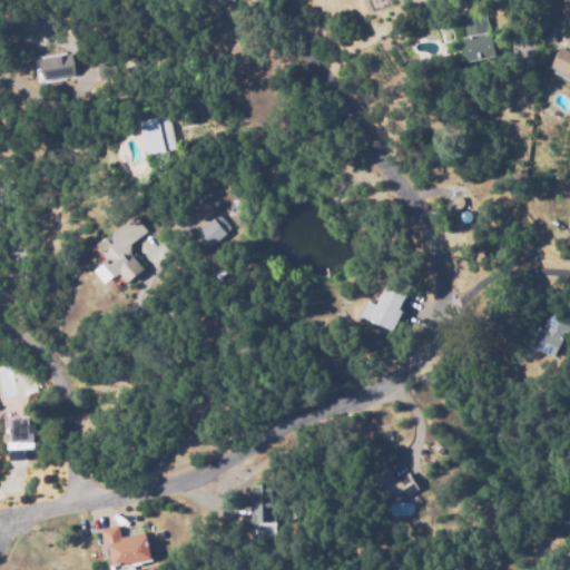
[(463,65),(458,39),(467,38),(462,15),(487,9),(497,58),(463,65)]
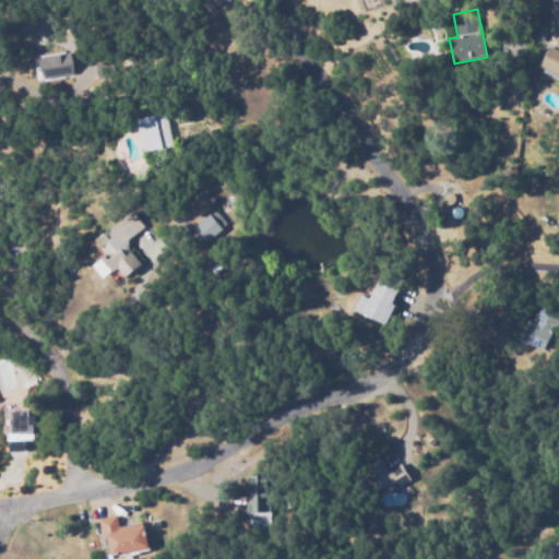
[(544,40),(535,38),(540,24),(548,27),(544,40)]
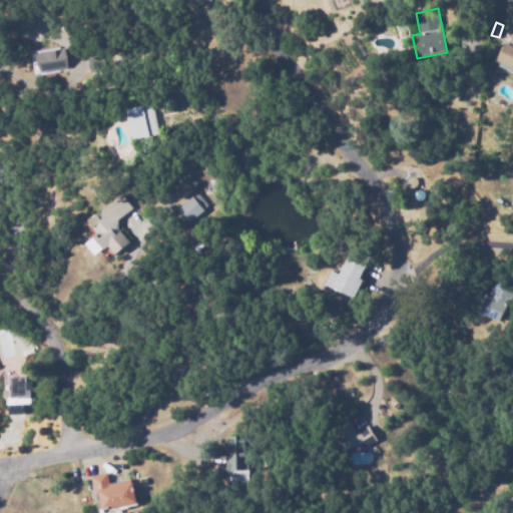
[(512,74),(499,68),(501,63),(497,61),(505,42),(507,43),(510,38),(507,36),(512,23),(512,74)]
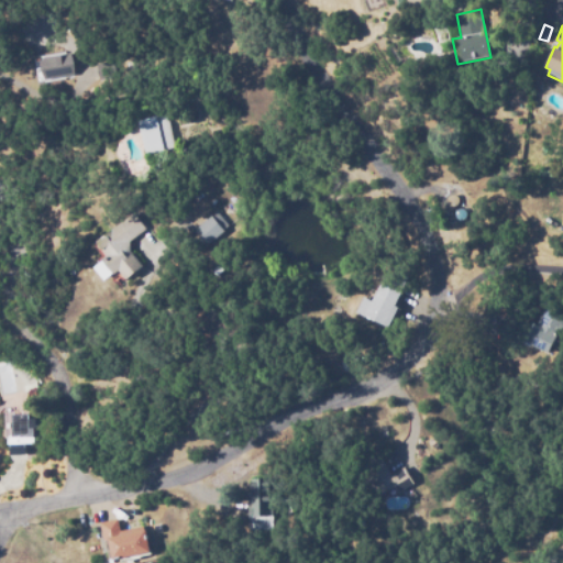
[(44,79),(41,57),(70,53),(74,75),(44,79)]
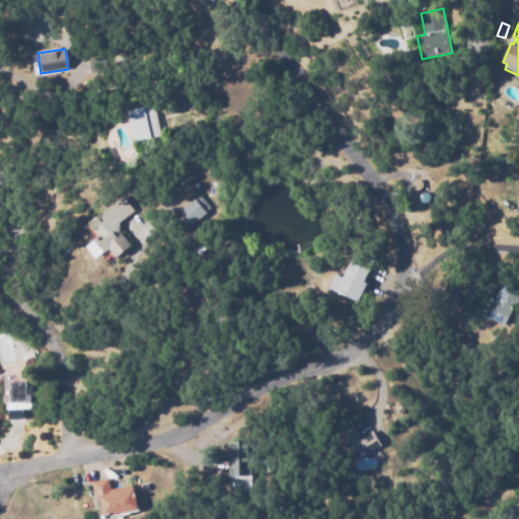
[(133,143),(126,110),(152,104),(160,136),(133,143)]
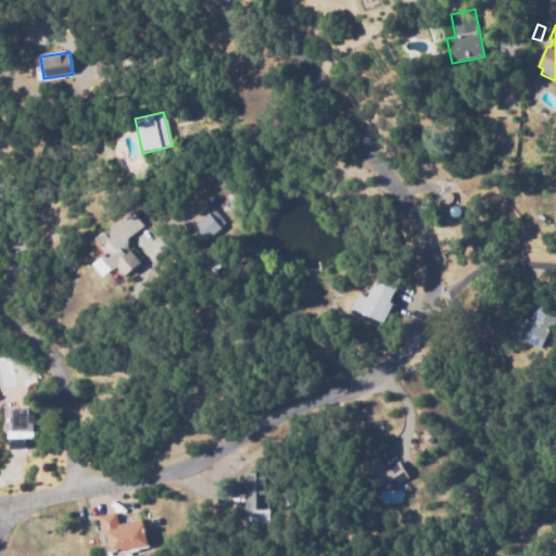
[(452,203),(453,203),(454,204),(455,204),(455,205),(456,205),(457,206),(457,207),(457,209),(457,210),(457,211),(457,212),(457,213),(456,214),(456,215),(455,216),(454,216),(453,217),(452,217),(451,216),(450,216),(449,215),(449,214),(447,214),(447,213),(447,212),(447,210),(447,209),(447,207),(447,206),(449,205),(450,204),(451,204),(451,203),(452,203)]
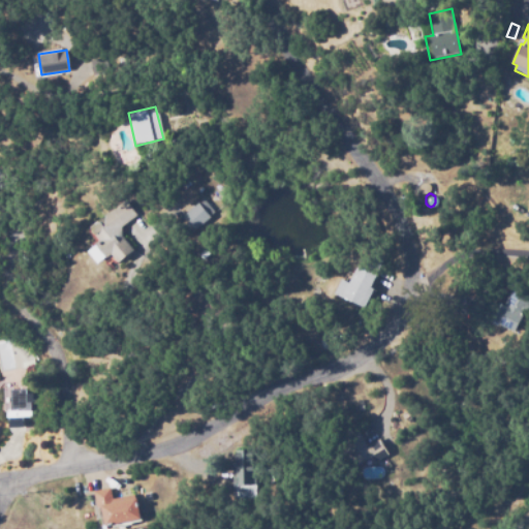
[(119,262),(112,254),(106,258),(96,245),(100,242),(90,226),(126,198),(137,215),(122,226),(123,235),(134,250),(119,262)]
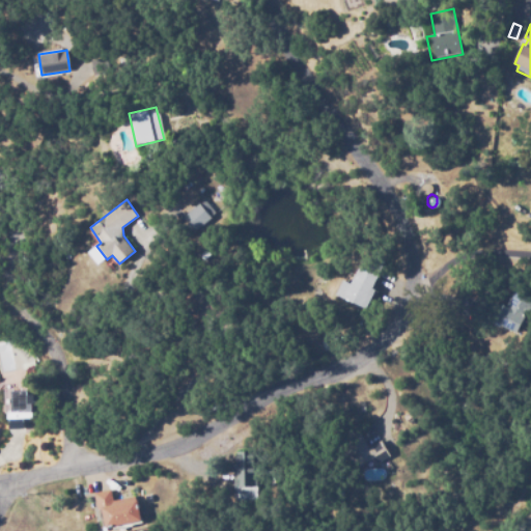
[(189,235),(177,220),(204,199),(217,215),(189,235)]
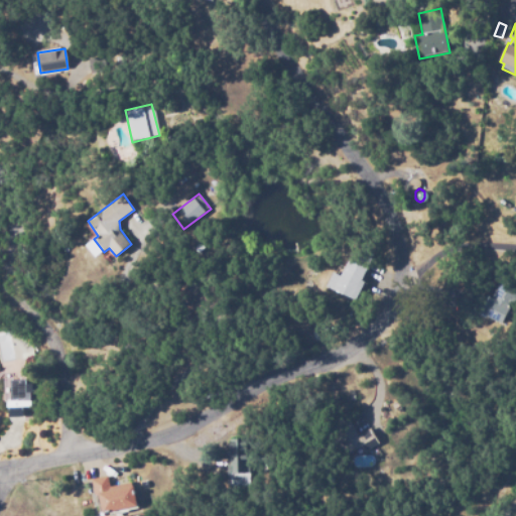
[(356,299),(327,285),(333,272),(340,275),(348,258),(367,267),(362,279),(364,281),(356,299)]
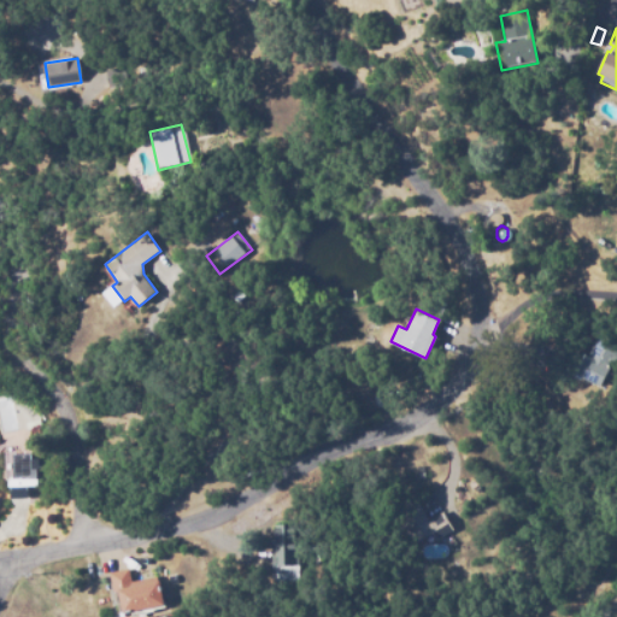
[(599,386),(569,372),(580,350),(588,354),(600,329),(616,336),(616,354),(613,363),(611,360),(599,386)]
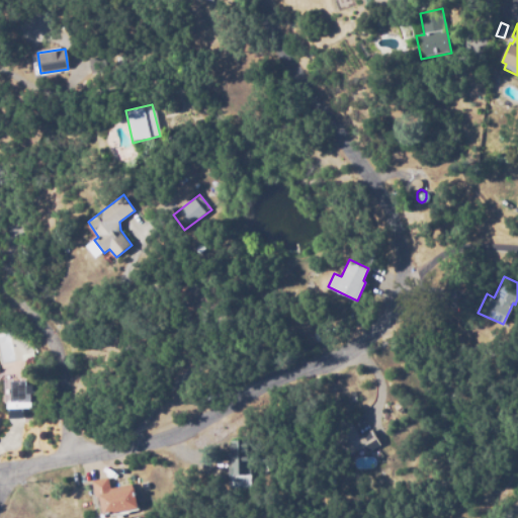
[(10,417),(9,403),(2,403),(1,381),(29,379),(29,384),(37,383),(39,411),(27,412),(28,416),(10,417)]
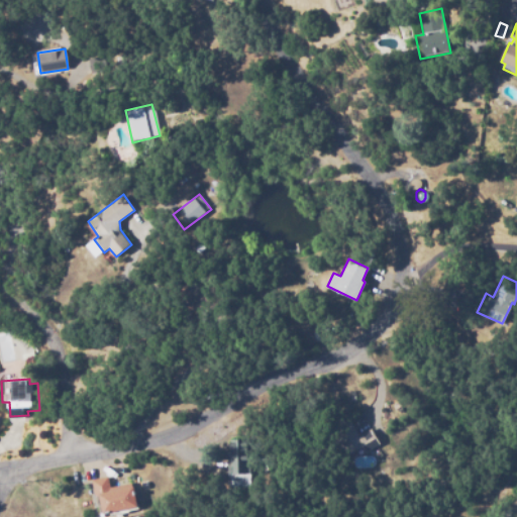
[(344,455),(326,425),(346,413),(359,435),(371,428),(380,443),(366,452),(362,445),(344,455)]
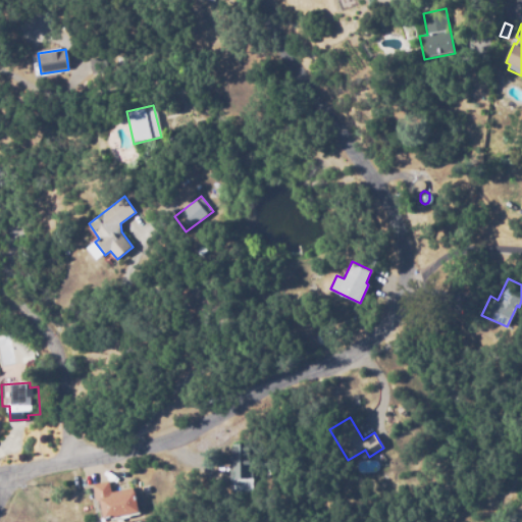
[(228,478),(227,442),(252,441),(252,477),(228,478)]
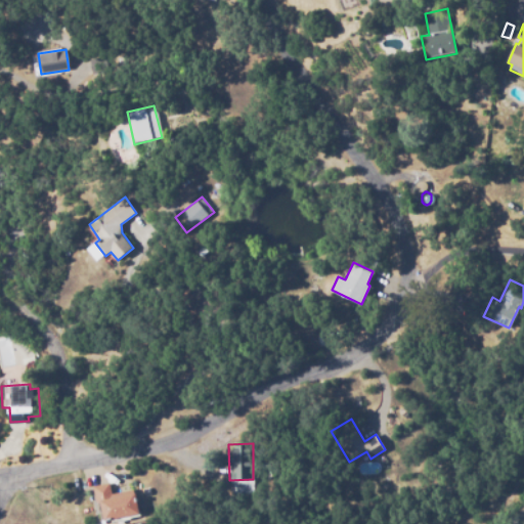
[(103,520),(100,500),(95,501),(92,485),(110,482),(112,493),(135,489),(139,513),(103,520)]
